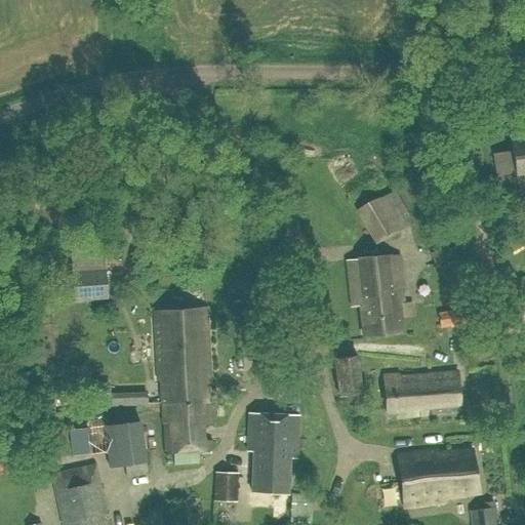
[(517,196),(524,194),(524,175),(515,177),(511,148),(492,151),(497,186),(515,183),(517,196)]
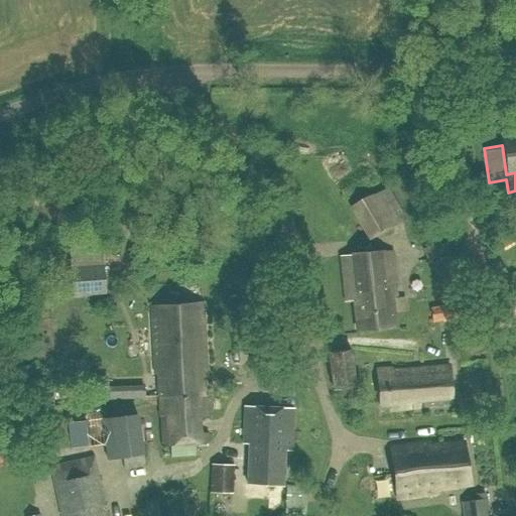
[(387,187),(385,187),(351,206),(350,207),(369,239),(400,222),(397,211),(400,208),(387,187)]
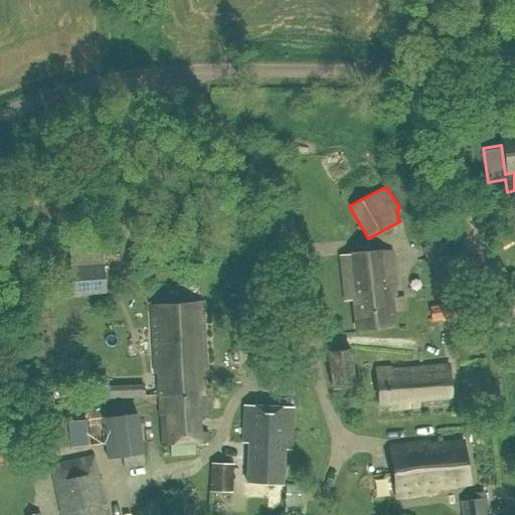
[(394,327),(391,297),(395,297),(390,251),(339,255),(344,302),(353,301),(356,331),(394,327)]
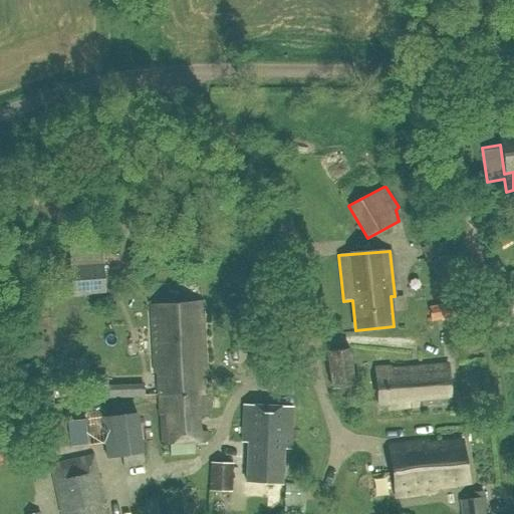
[(440,281),(456,278),(451,254),(435,258),(440,281)]
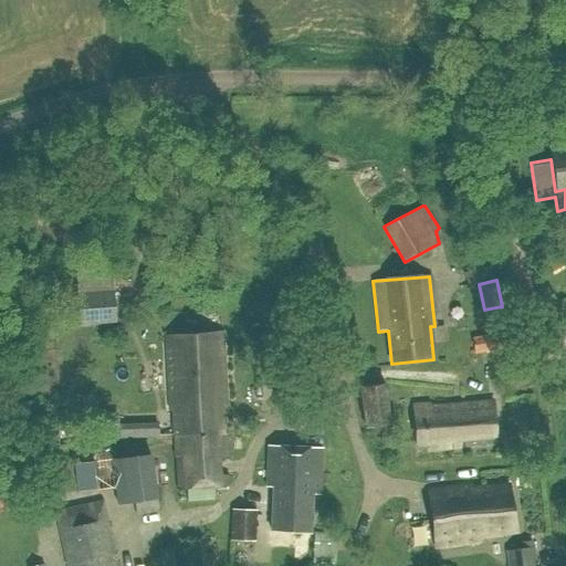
[(77,295),(80,324),(115,322),(113,293),(77,295)]
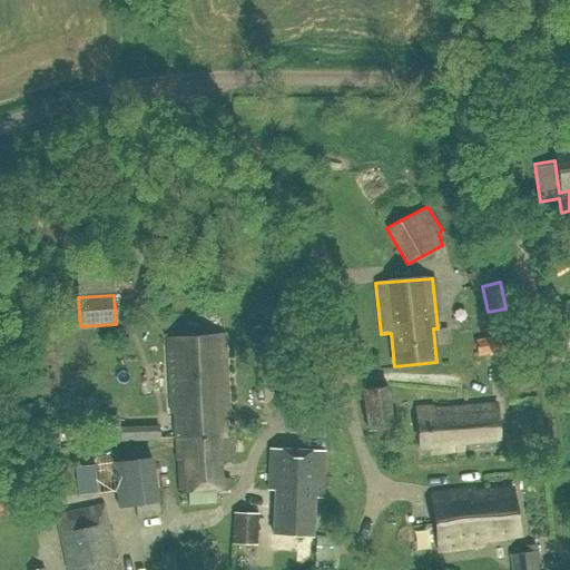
[(479,356),(507,351),(504,335),(475,341),(479,356)]
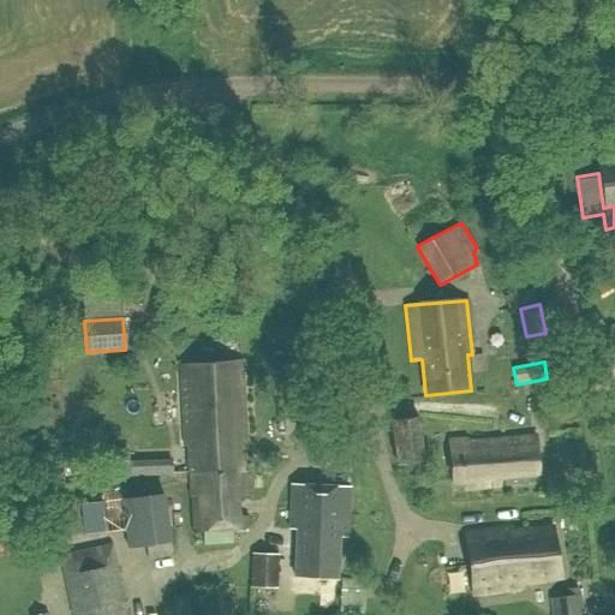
[(611,383),(614,381),(614,362),(604,368),(611,383)]
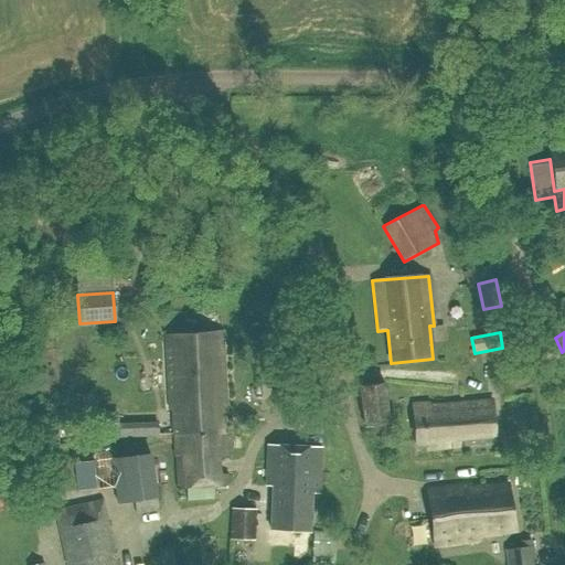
[(223,433),(221,406),(225,406),(221,333),(166,337),(170,409),(173,409),(174,436),(223,433)]
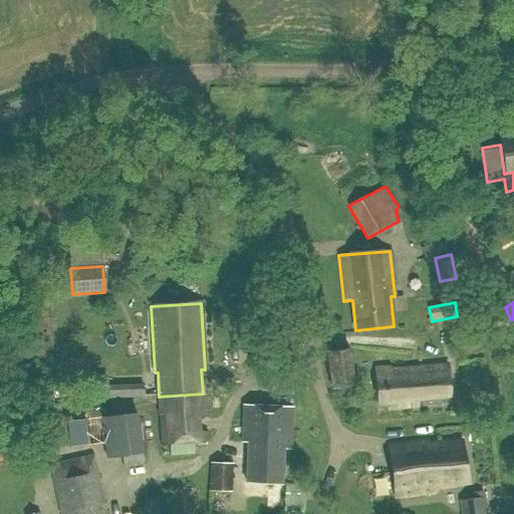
[(331,388),(353,386),(348,348),(326,351),(331,388)]
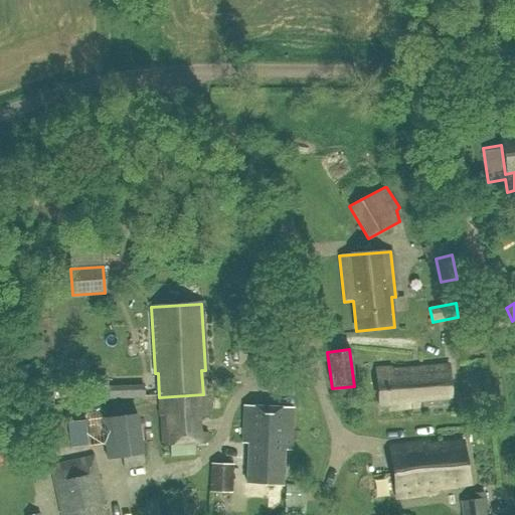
[(452,404),(449,365),(391,371),(391,368),(375,369),(378,405),(390,404),(390,409),(409,408),(408,400),(421,399),(422,407),(452,404)]
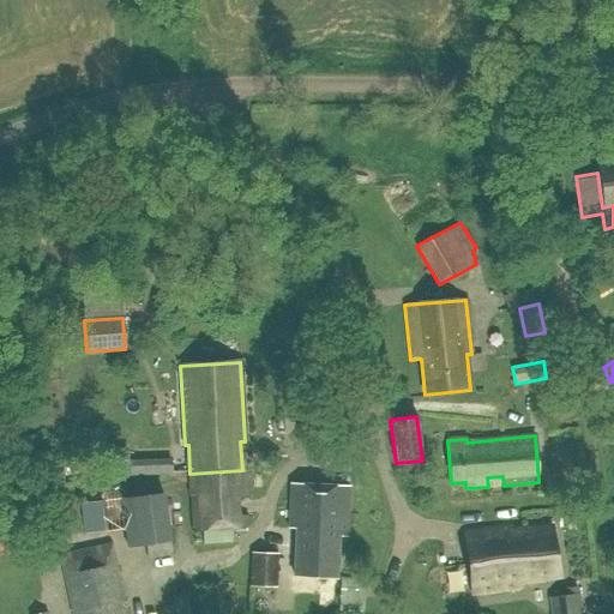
[(230,528),(248,528),(247,516),(239,515),(236,499),(248,498),(246,469),(242,470),(190,474),(191,494),(197,494),(203,545),(232,543),(230,528)]
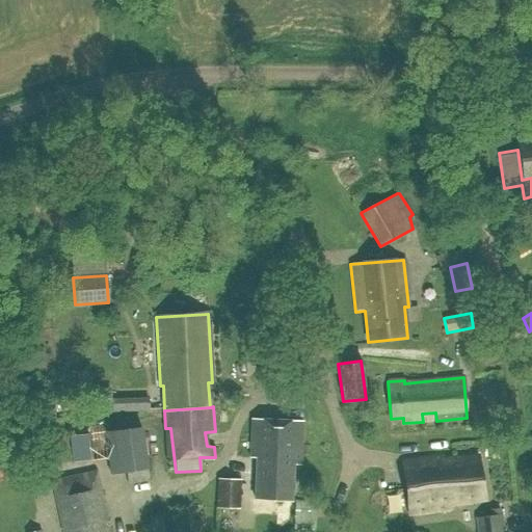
[(300,466),(300,460),(302,421),(251,419),(249,458),(256,458),(255,499),(292,501),(293,466),(300,466)]
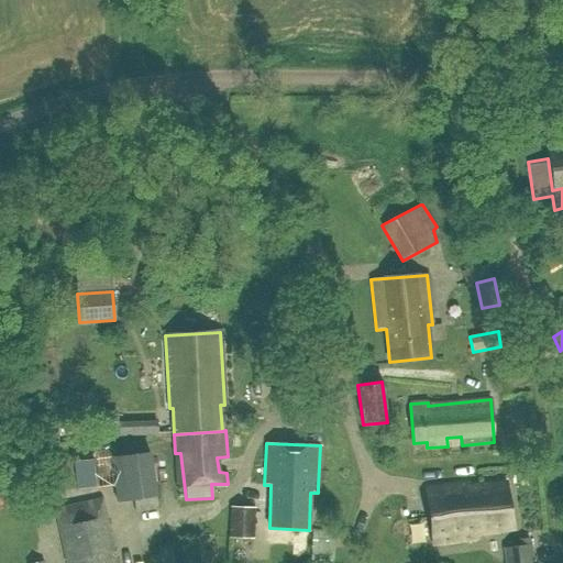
[(98,488),(114,486),(117,501),(134,499),(135,510),(156,508),(155,493),(157,493),(153,449),(111,453),(111,456),(94,459),(73,462),(77,489),(98,487),(98,488)]
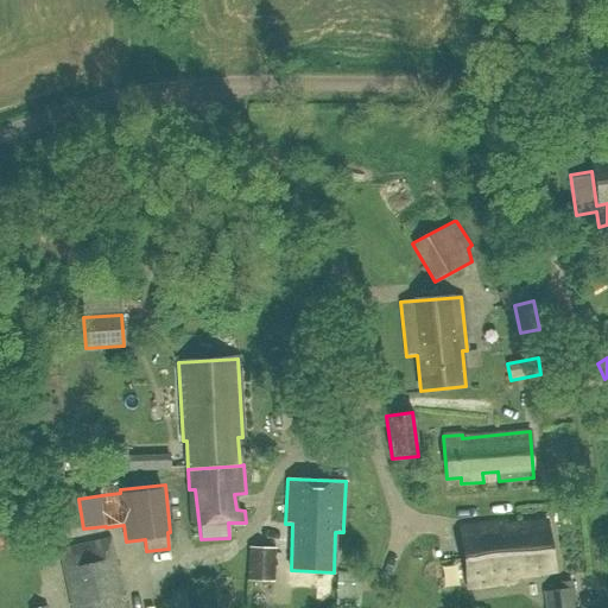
[(508,523),(514,577),(553,571),(546,521),(519,524),(519,521),(508,523)]
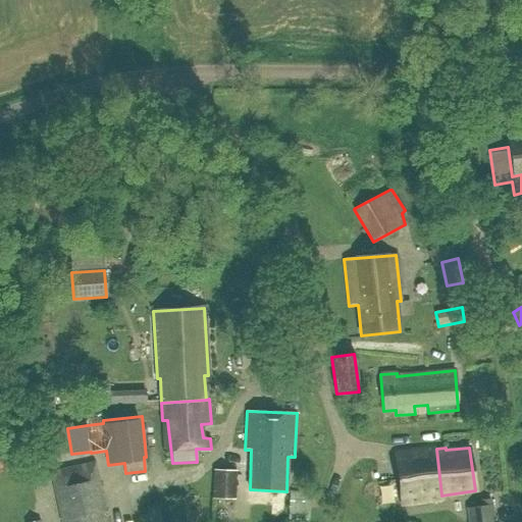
[(442,500),(441,496),(436,449),(395,454),(402,505),(442,500)]
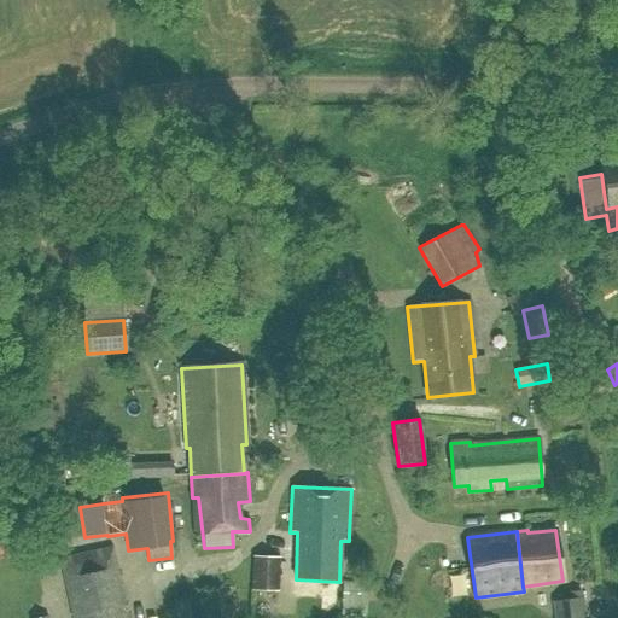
[(73,617),(127,617),(111,548),(60,559),(73,617)]
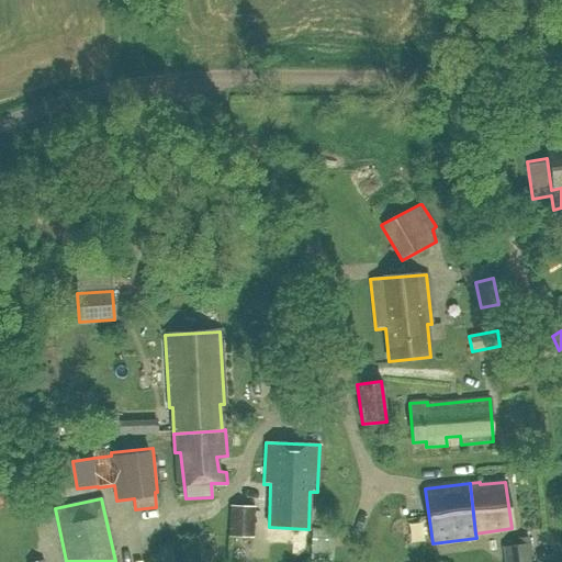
[(254,537),(255,505),(229,504),(228,536),(254,537)]
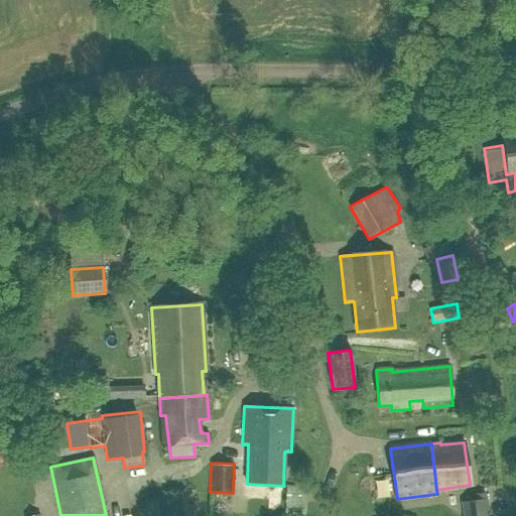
[(306,506),(306,486),(286,485),(286,505),(306,506)]
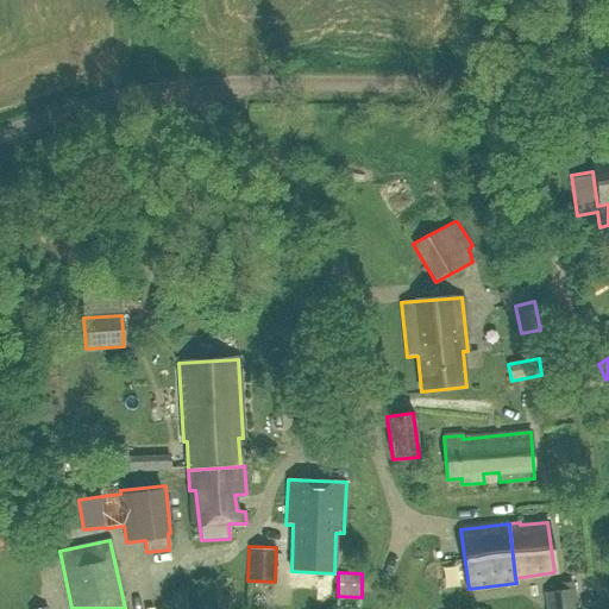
[(546,608),(577,608),(575,589),(545,592),(546,608)]
